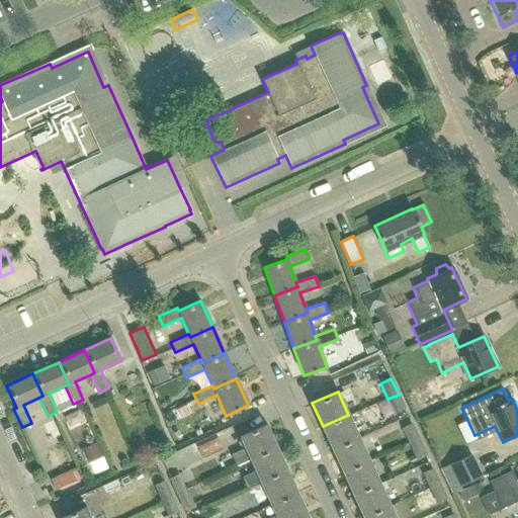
[(399,395),(387,399),(395,415),(406,410),(399,395)]
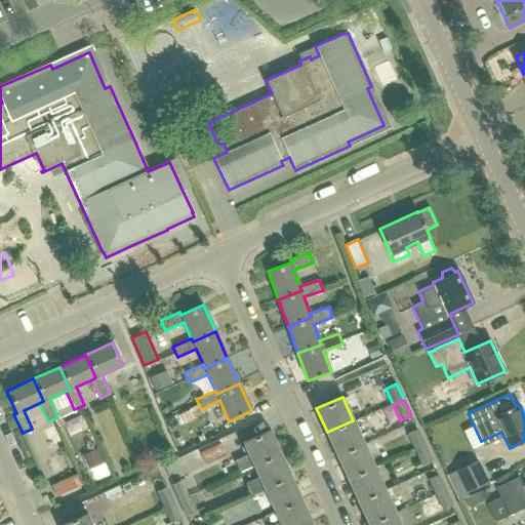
[(191,409),(178,415),(183,425),(195,419),(191,409)]
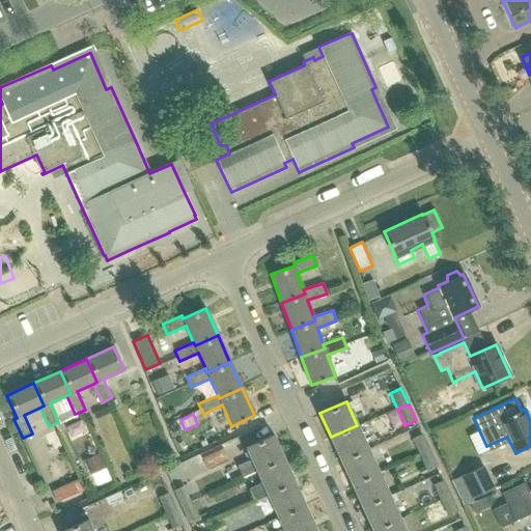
[(341,460),(368,448),(357,425),(331,437),(341,460)]
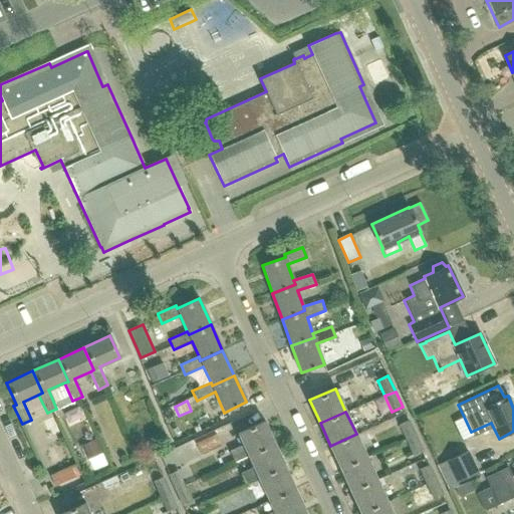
[(52,418),(42,423),(49,437),(59,433),(52,418)]
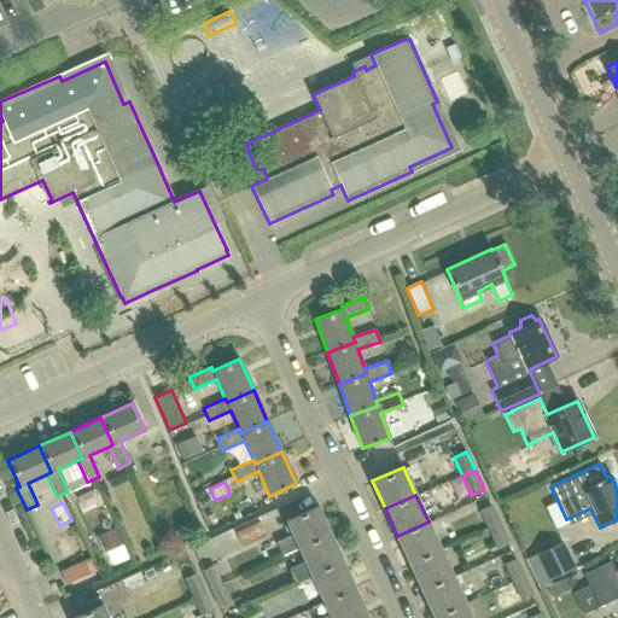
[(283,557),(299,549),(298,548),(330,534),(316,506),(286,520),(295,538),(278,546),(283,557)]
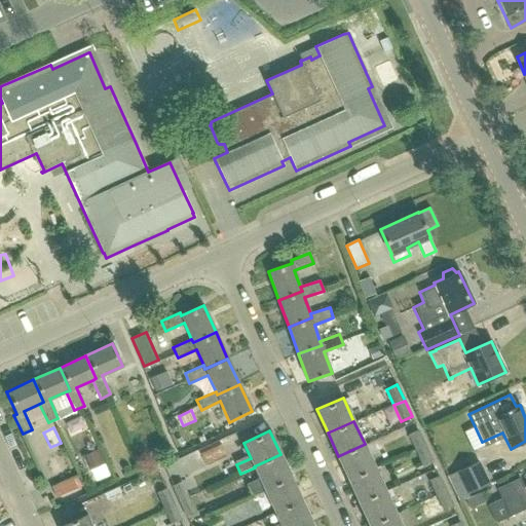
[(415,451),(425,446),(418,430),(408,435),(415,451)]
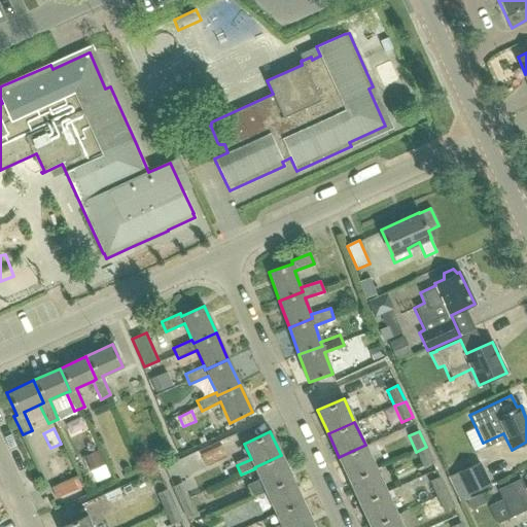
[(376,467),(365,445),(339,457),(349,480),(376,467)]
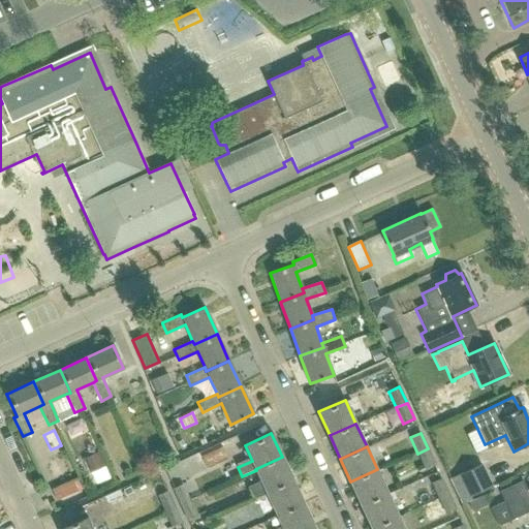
[(428,448),(417,454),(425,469),(435,465),(428,448)]
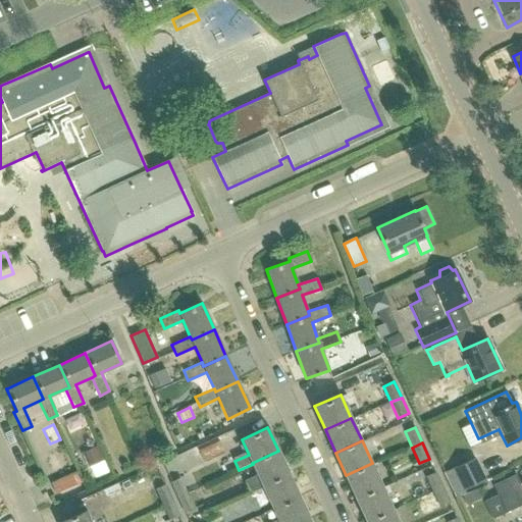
[(99,451),(84,458),(88,468),(103,461),(99,451)]
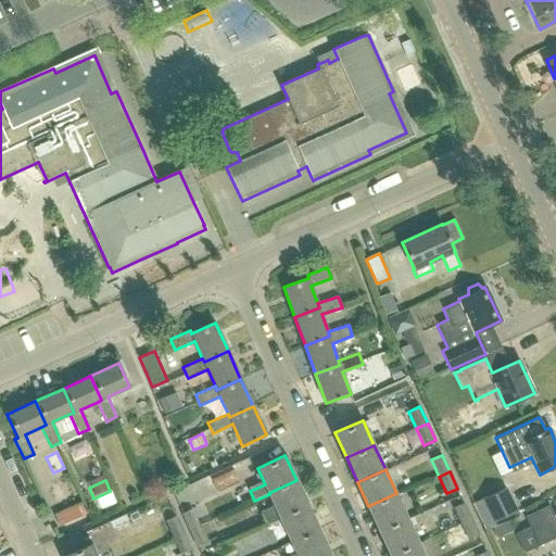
[(307,505),(297,480),(268,493),(269,494),(274,505),(260,513),(265,525),(280,518),(280,517),(307,505)]
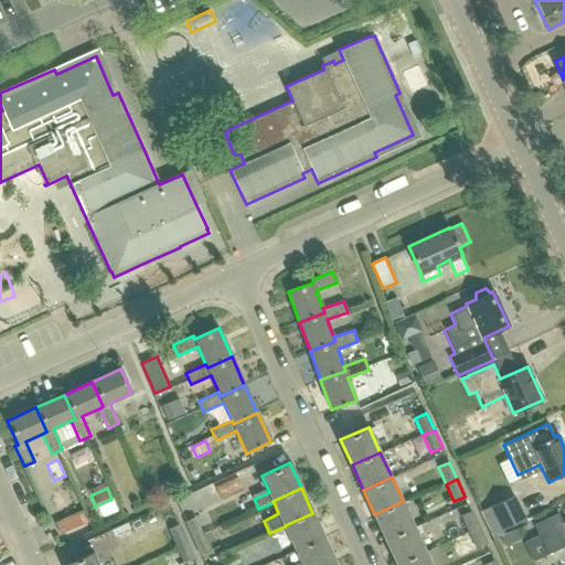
[(492,540),(503,534),(502,532),(526,520),(514,496),(490,508),(480,512),(492,540)]
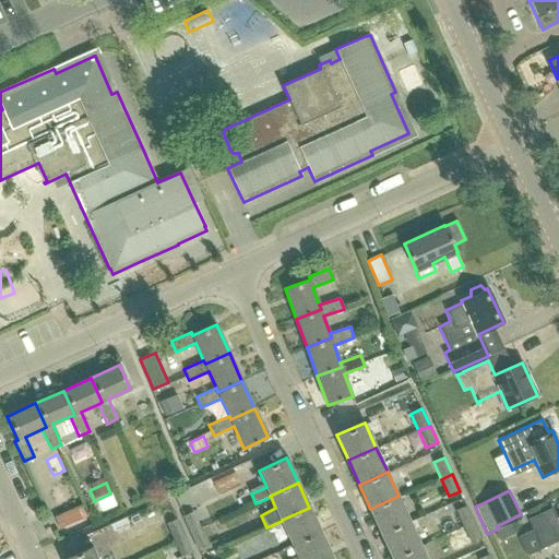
[(382,533),(409,521),(399,496),(370,509),(382,533)]
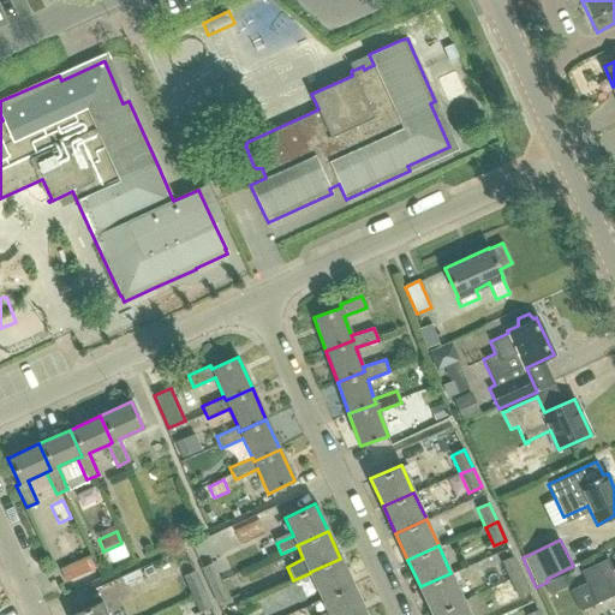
[(58,574),(89,562),(84,549),(52,561),(58,574)]
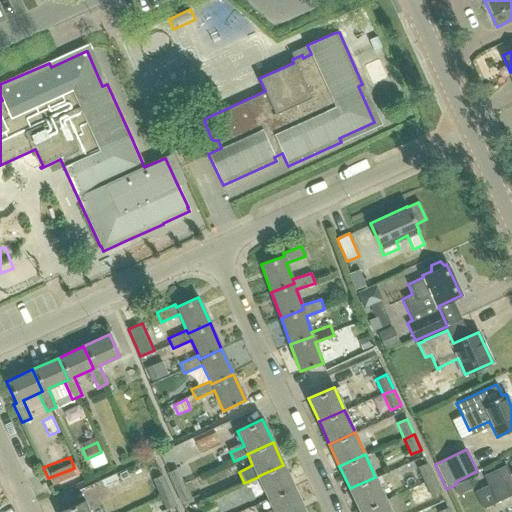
[(424,483),(435,479),(428,463),(417,468),(424,483)]
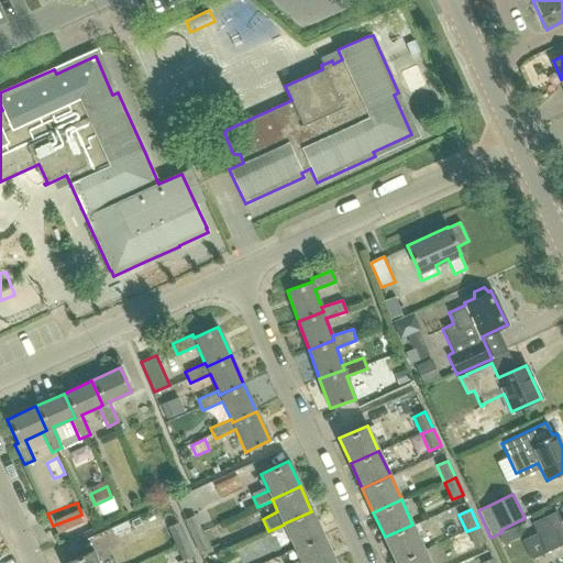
[(322,536),(311,511),(284,523),(284,525),(295,549),(322,536)]
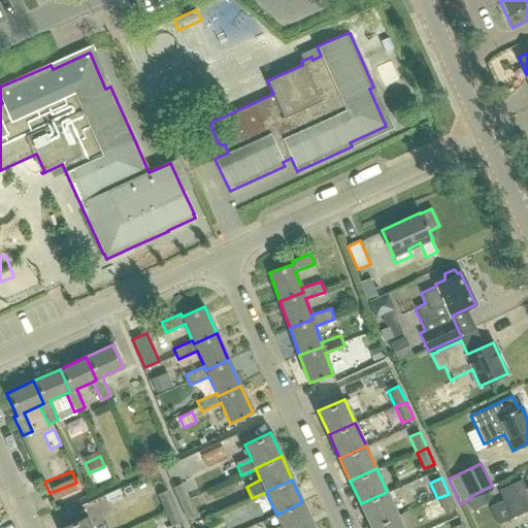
[(498,490),(503,501),(510,518),(527,509),(527,488),(525,490),(521,480),(498,490)]
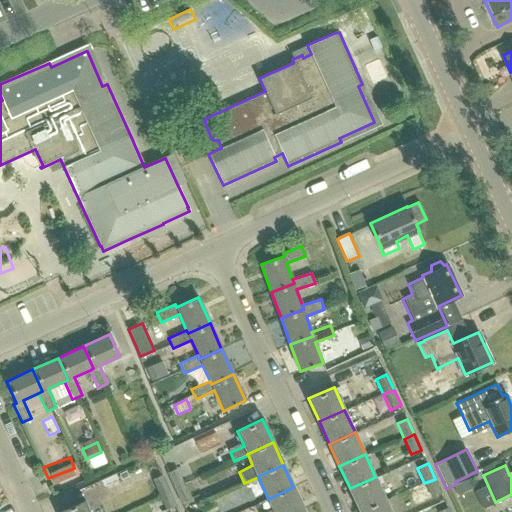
[(174,489),(184,484),(177,469),(167,473),(174,489)]
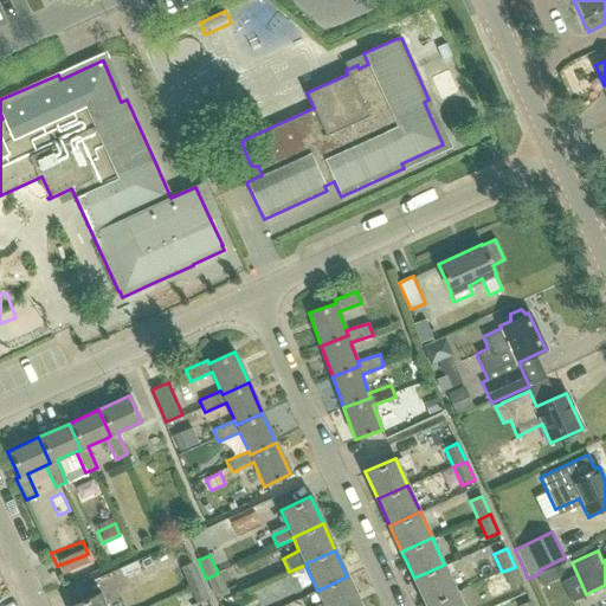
[(188,587),(200,581),(193,562),(180,568),(188,587)]
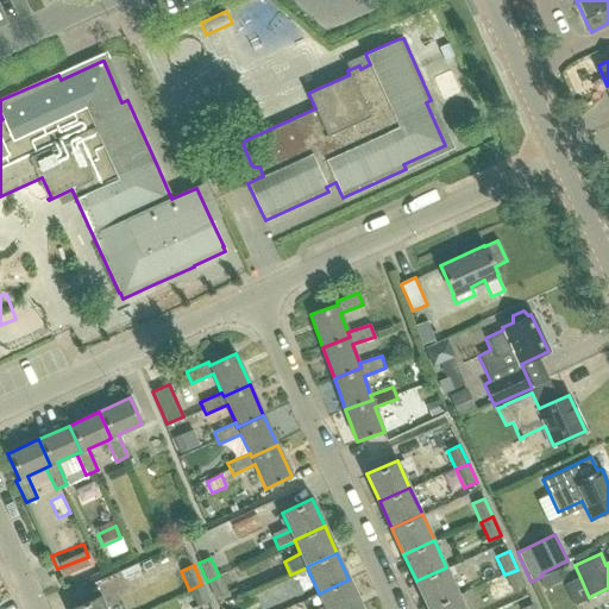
[(428,608),(458,594),(446,567),(416,581),(428,608)]
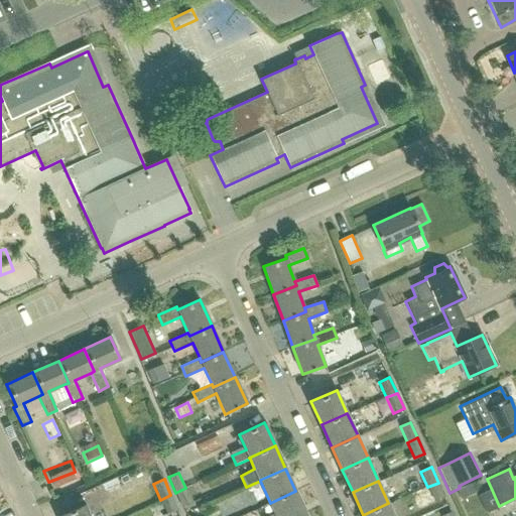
[(438,483),(427,487),(434,503),(445,498),(438,483)]
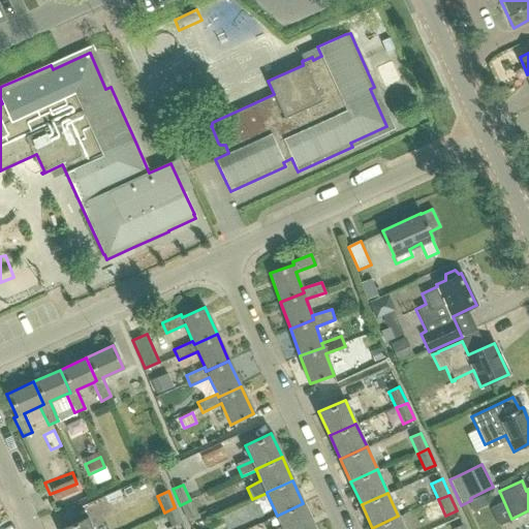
[(190,500),(180,505),(187,521),(197,517),(190,500)]
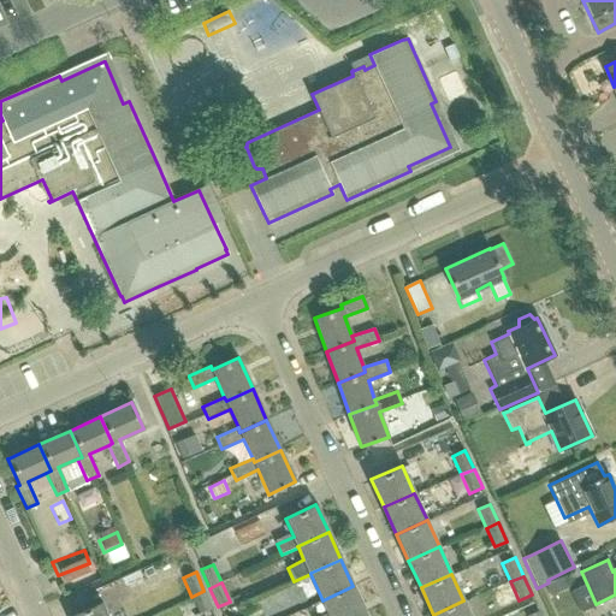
[(580,612),(596,604),(587,585),(572,592),(580,612)]
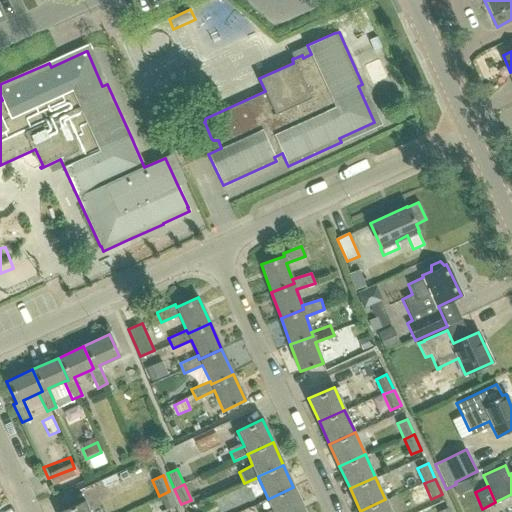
[(298,511),(304,510),(293,487),(268,499),(273,510),(267,511),(298,511)]
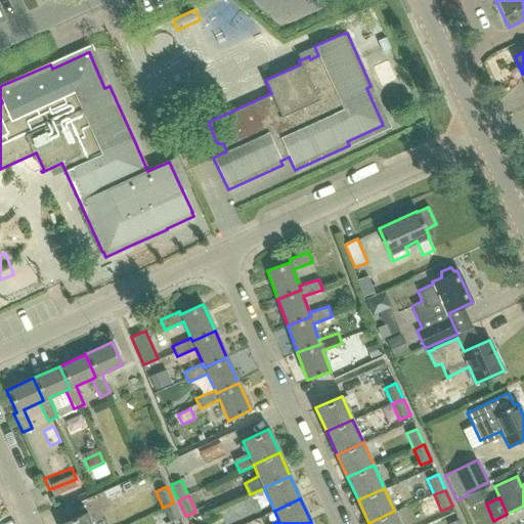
[(173,503),(163,508),(170,523),(180,519),(173,503)]
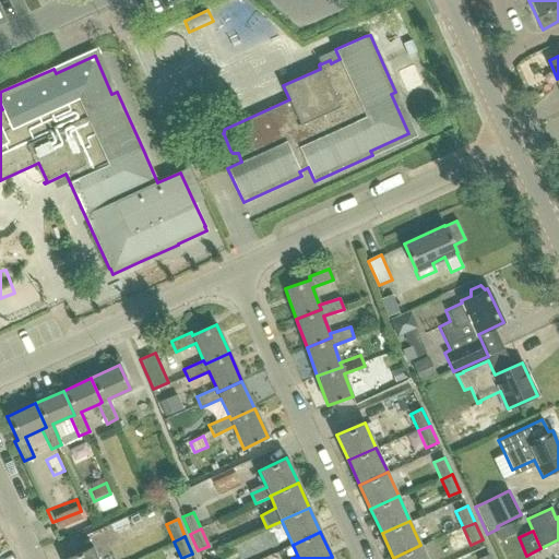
[(393,558),(427,558),(420,545),(393,558)]
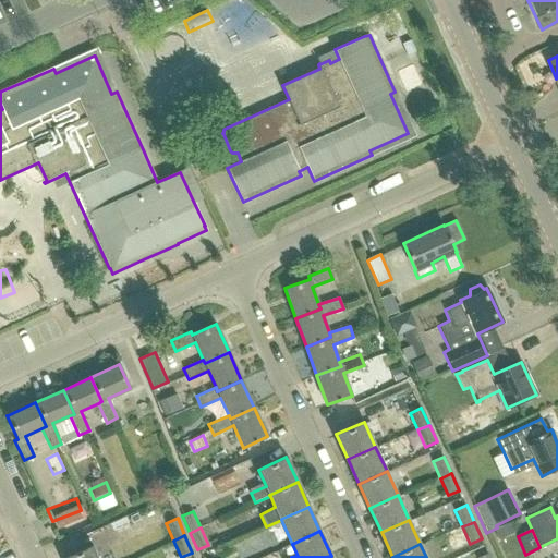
[(62,557),(96,557),(91,545),(63,557),(62,557)]
